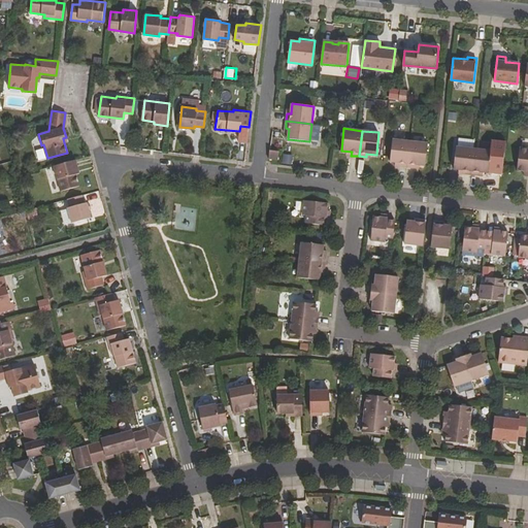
[(400,166),(407,167),(410,141),(393,139),(390,161),(400,162),(400,166)]
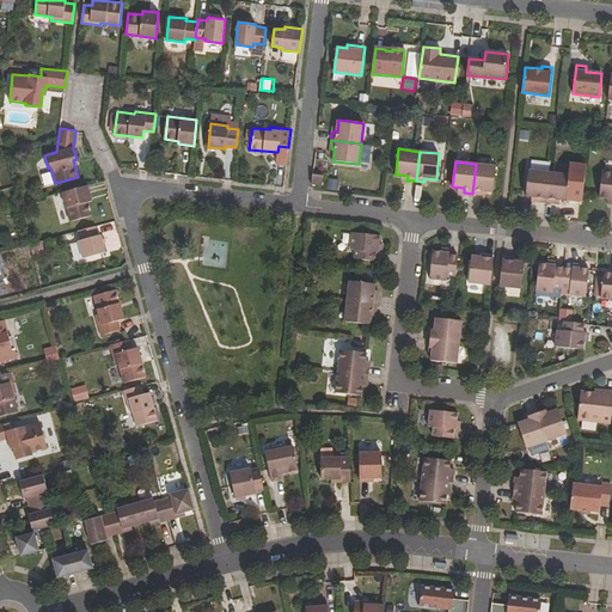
[(476,164),(472,194),(481,195),(482,190),(493,191),(496,166),(476,164)]
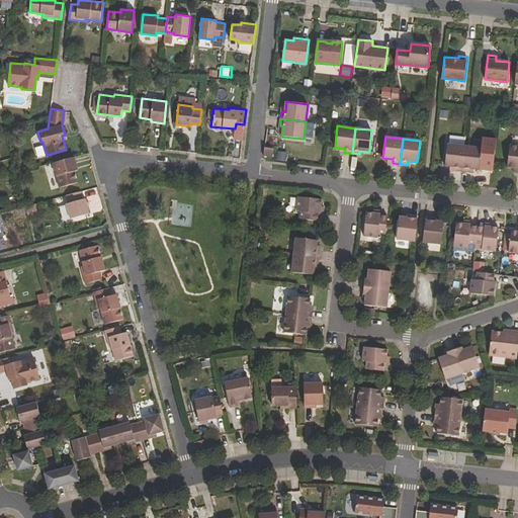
[(455,170),(462,171),(465,146),(447,144),(445,166),(455,167),(455,170)]
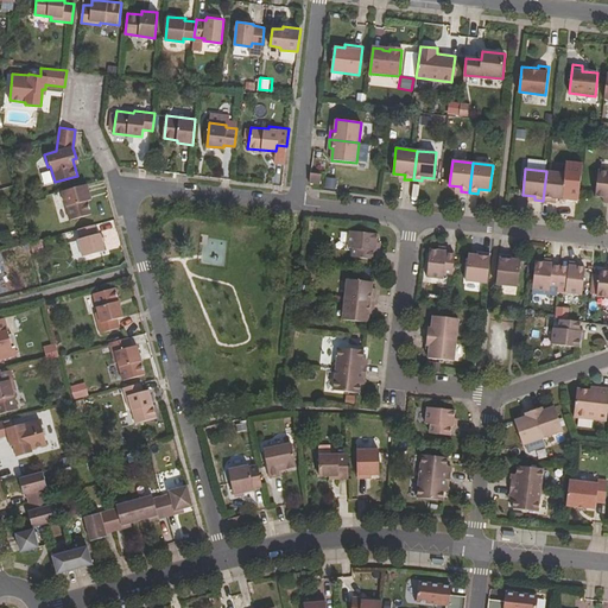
[(546,171),(543,201),(551,202),(551,197),(563,200),(567,173),(546,171)]
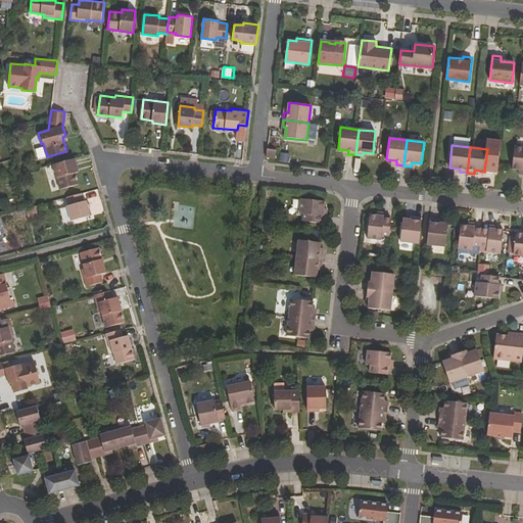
[(522,173),(522,174),(522,147),(515,147),(513,169),(522,170),(522,173)]
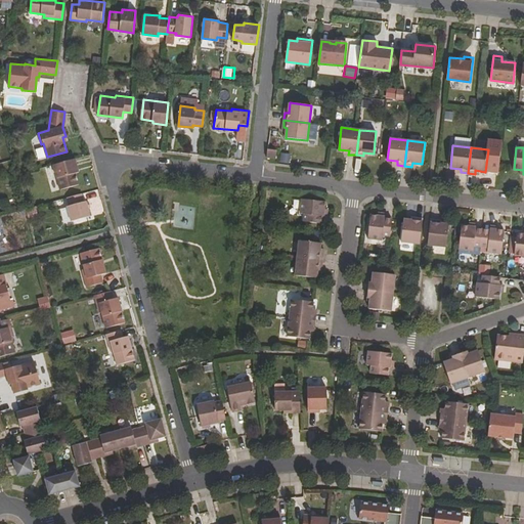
[(267,158),(276,159),(277,150),(268,148),(267,158)]
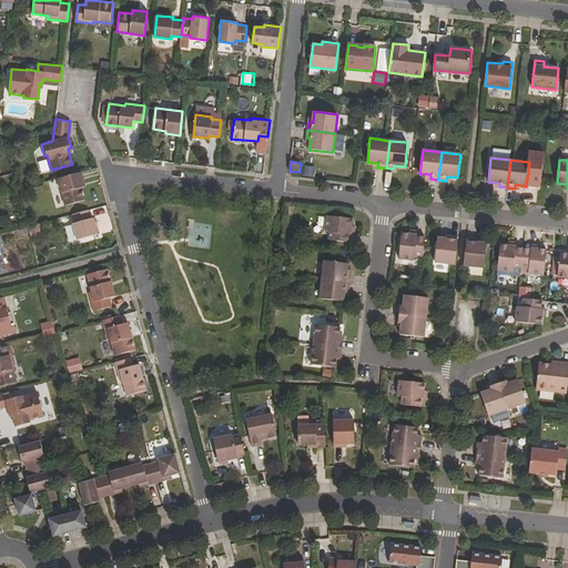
[(303,165),(302,175),(313,176),(314,166),(303,165)]
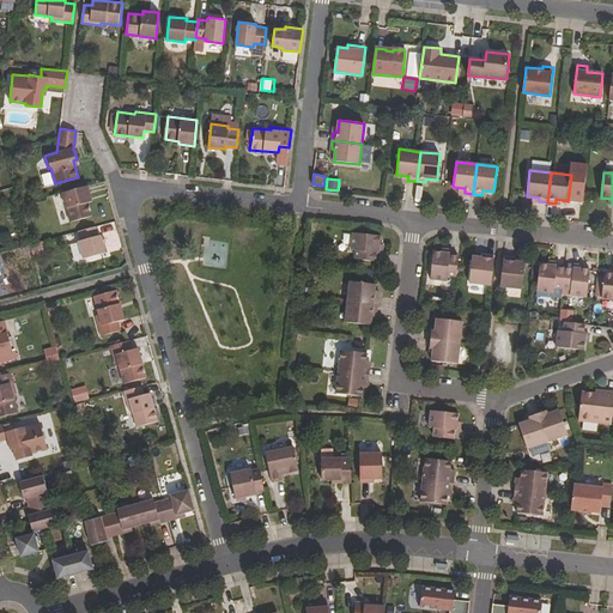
[(89,201),(91,200),(87,184),(61,192),(70,220),(91,214),(89,201)]
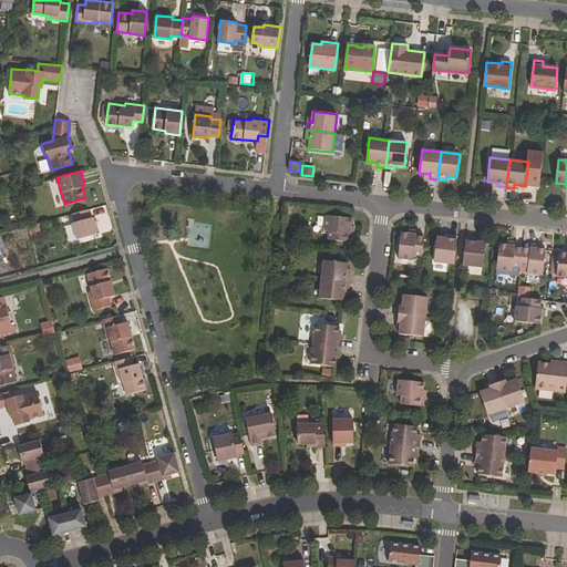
[(94,218),(91,218),(89,209),(73,214),(75,224),(73,224),(78,239),(99,233),(94,218)]
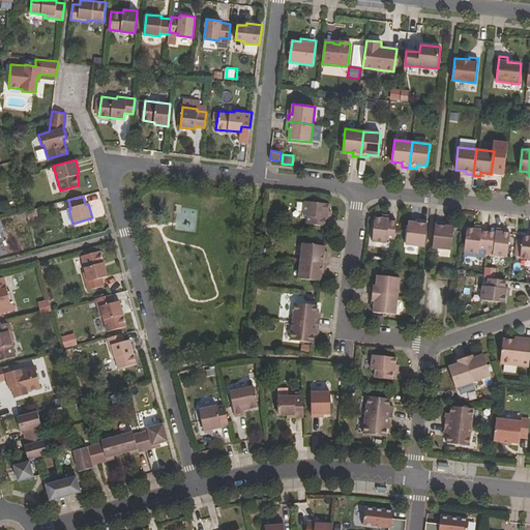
[(307,224),(325,226),(326,218),(327,218),(329,204),(305,201),(304,215),(308,216),(307,224)]
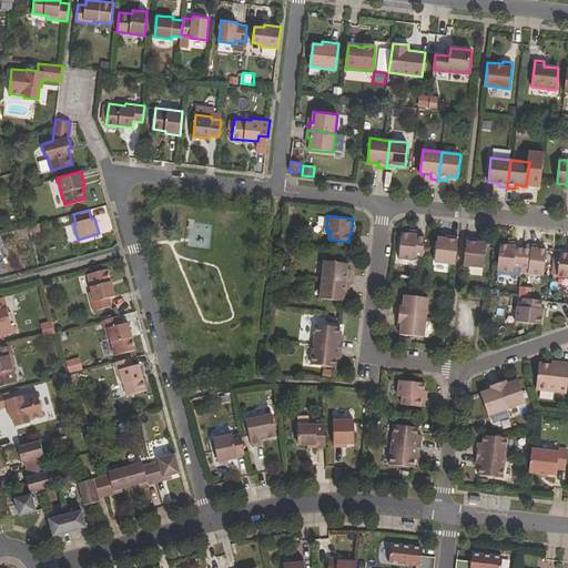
[(415,255),(424,255),(426,237),(417,236),(417,234),(402,233),(399,259),(415,260),(415,255)]
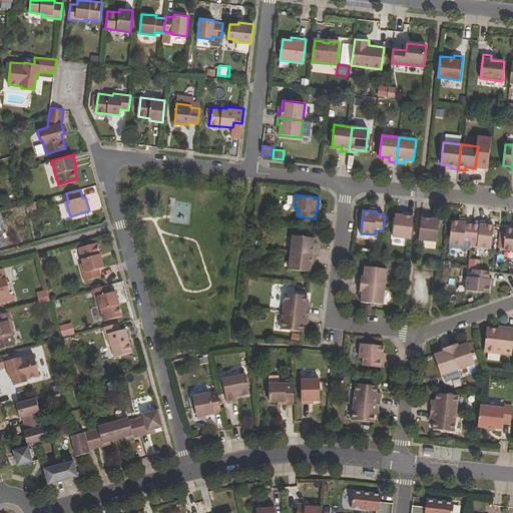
[(393,236),(412,238),(414,213),(407,212),(407,215),(396,214),(393,236)]
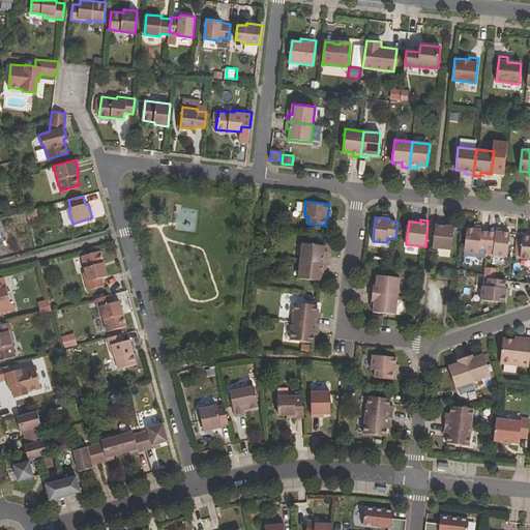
[(433,247),(451,249),(454,227),(443,226),(443,223),(436,222),(433,247)]
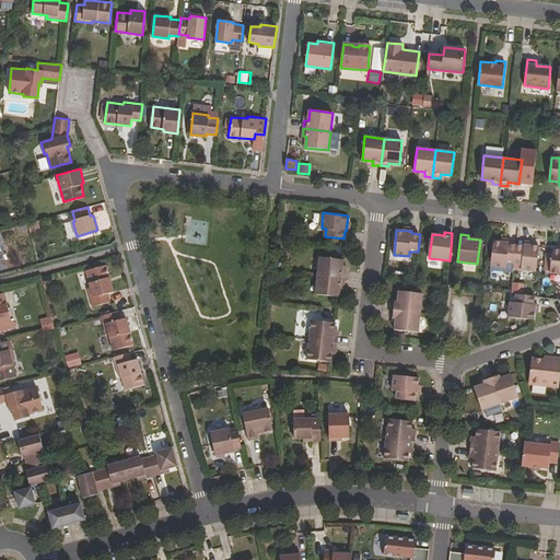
[(506,263),(514,264),(516,245),(509,244),(509,243),(494,241),(491,266),(506,267),(506,263)]
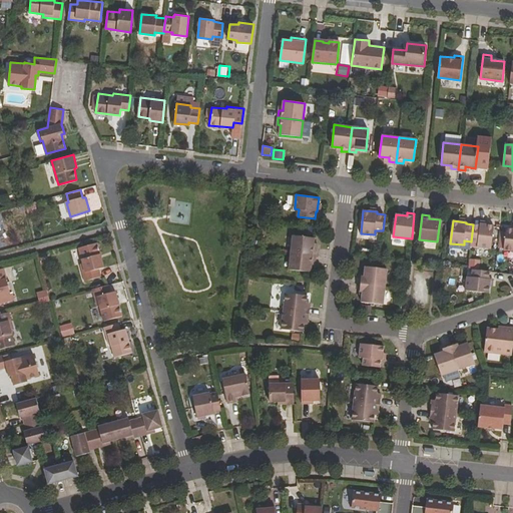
[(473,224),(471,241),(478,242),(478,246),(492,248),(494,225),(480,223),(480,225),(473,224)]
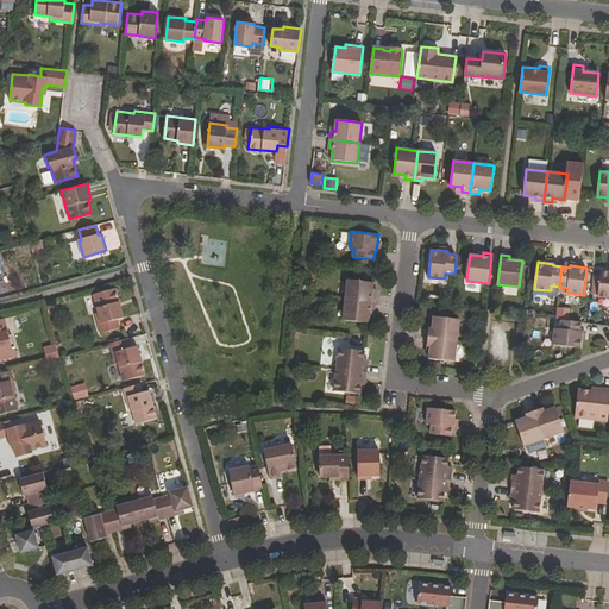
[(598,296),(608,297),(608,271),(602,270),(598,296)]
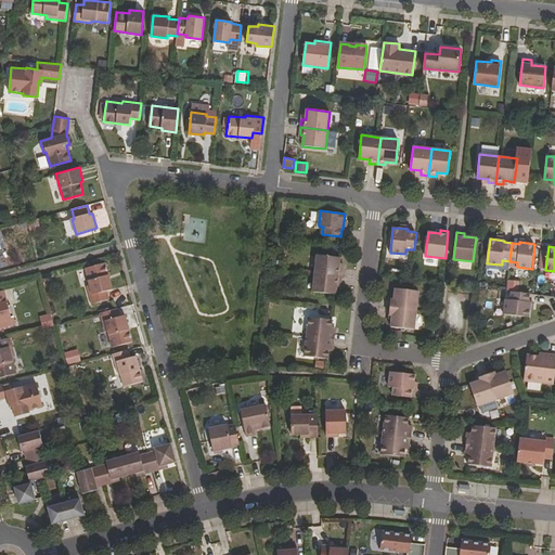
[(318,255),(314,273),(341,276),(343,268),(339,268),(340,257),(318,255)]
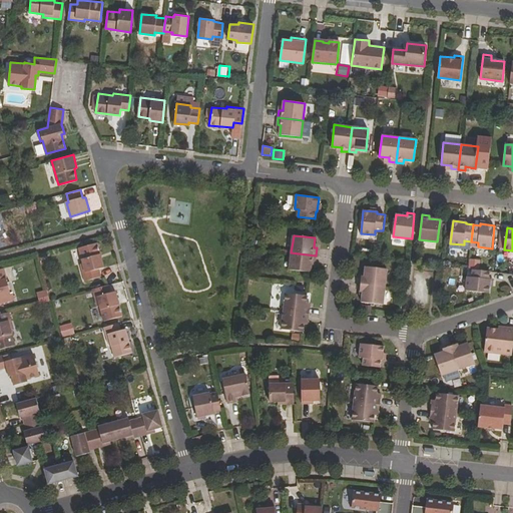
[(103,267),(97,242),(79,247),(83,263),(81,264),(85,281),(100,276),(98,269),(103,267)]
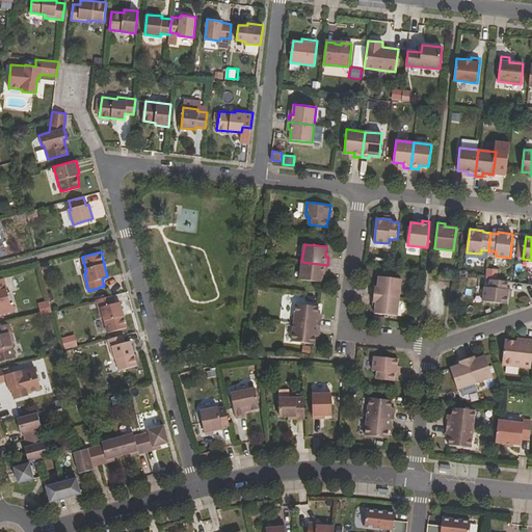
[(299,280),(322,282),(323,272),(327,272),(327,265),(301,262),(299,280)]
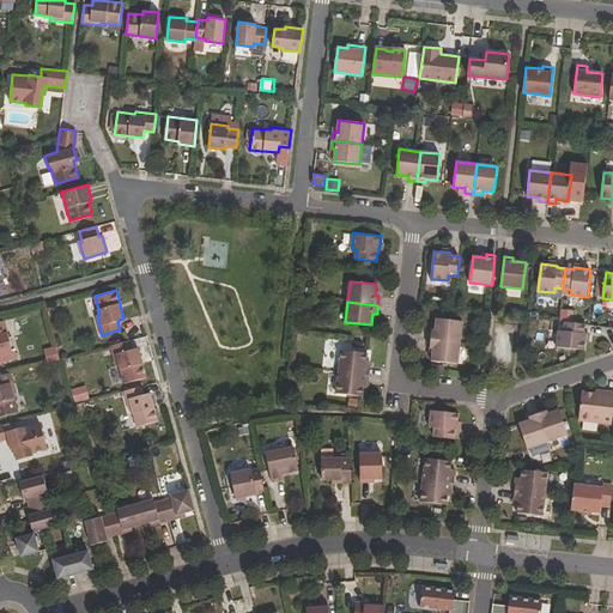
[(431,339),(460,343),(462,321),(437,319),(436,331),(432,331),(431,339)]
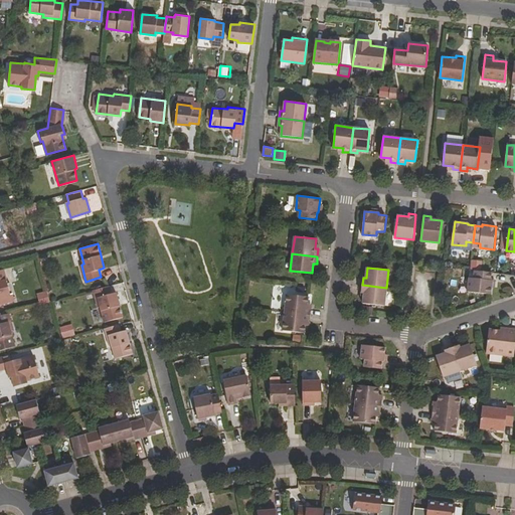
[(0,304),(15,301),(10,282),(7,283),(4,269),(0,270),(0,304)]
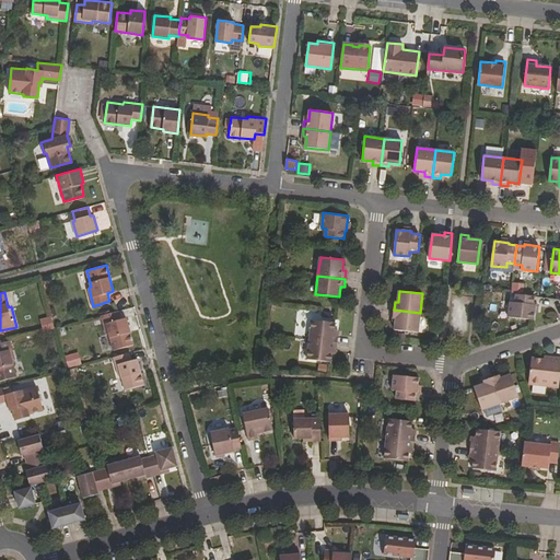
[(511,317),(536,321),(537,305),(536,304),(536,296),(517,294),(517,302),(512,302),(511,317)]
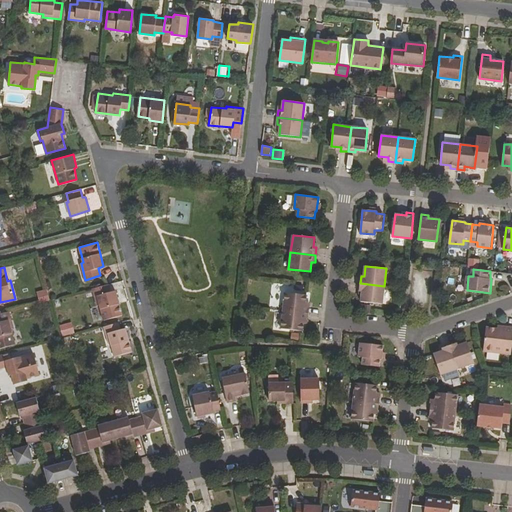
[(361,301),(382,304),(384,286),(360,283),(359,290),(362,291),(361,301)]
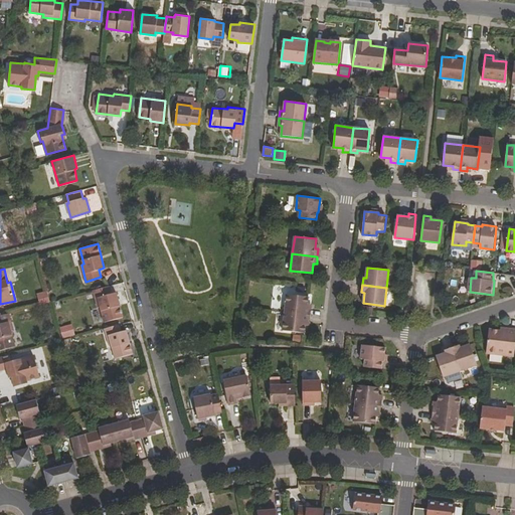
[(116,292),(111,294),(109,286),(94,290),(99,307),(101,306),(105,320),(123,316),(116,292)]
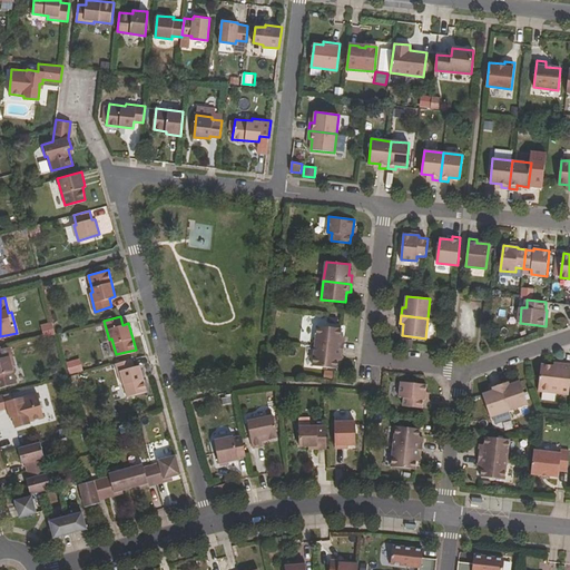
[(45,335),(57,334),(56,322),(43,323),(45,335)]
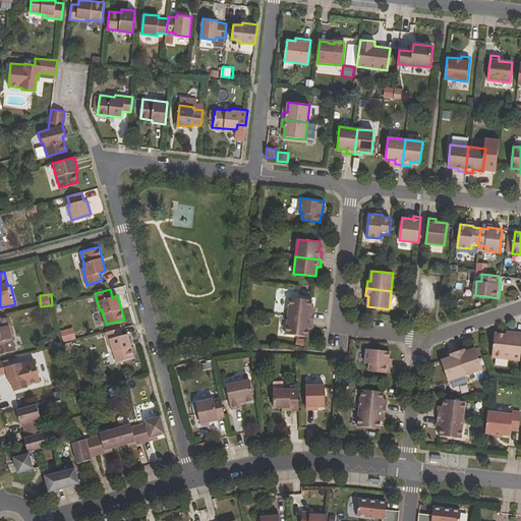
[(290,297),(288,315),(314,319),(315,311),(311,311),(312,300),(290,297)]
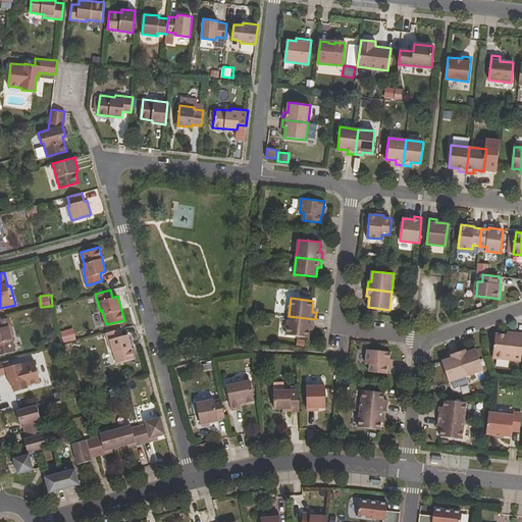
[(315,319),(289,316),(286,334),(309,337),(310,326),(314,327),(315,319)]
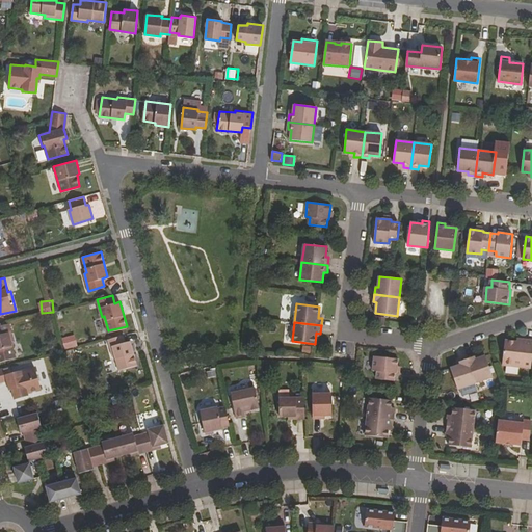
[(0,361),(16,357),(10,342),(14,341),(9,323),(0,325),(0,361)]
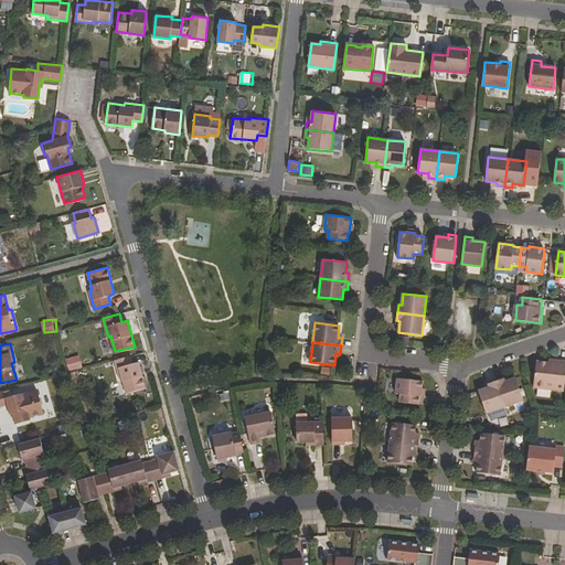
[(68,358),(71,368),(83,364),(81,354),(68,358)]
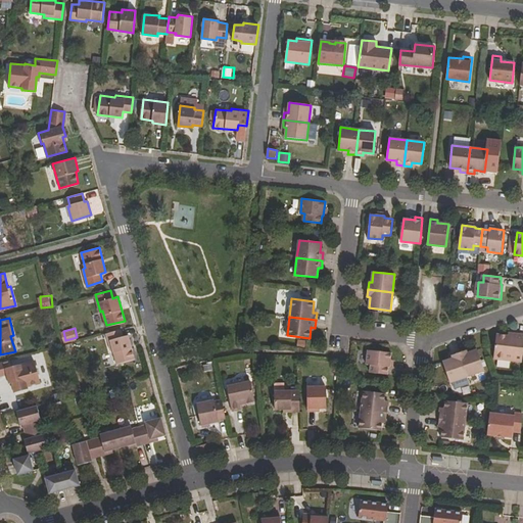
[(129,335),(124,337),(122,329),(106,333),(111,350),(113,349),(117,364),(136,360),(129,335)]
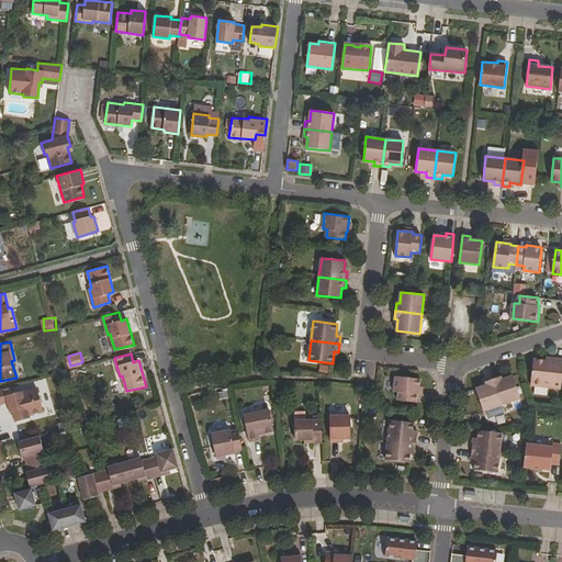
[(531,385),(561,389),(561,381),(561,359),(554,359),(553,361),(535,359),(531,385)]
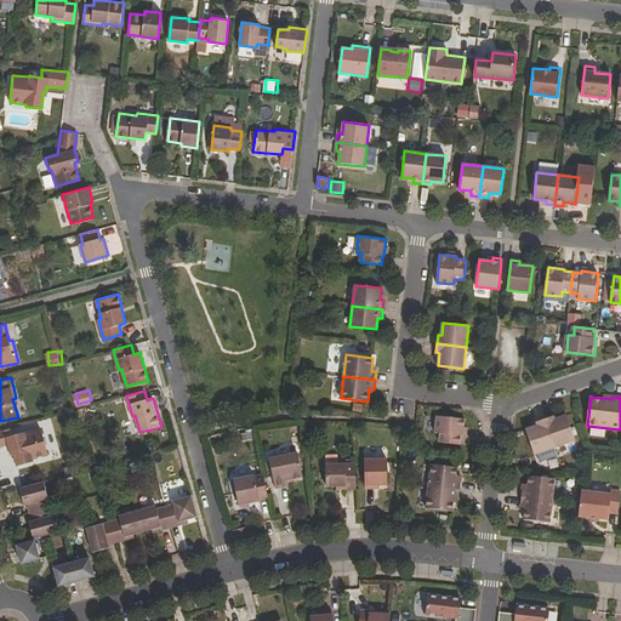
[(546,419),(556,446),(576,440),(567,415),(554,420),(553,416),(546,419)]
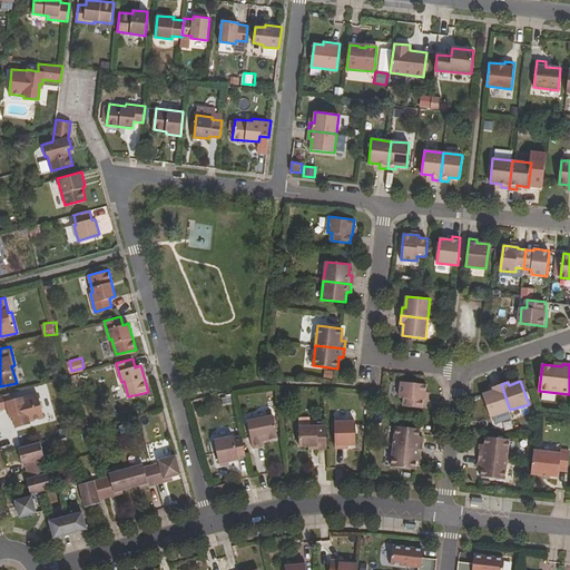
[(403,405),(422,408),(423,400),(425,400),(426,384),(402,382),(400,396),(404,397),(403,405)]
